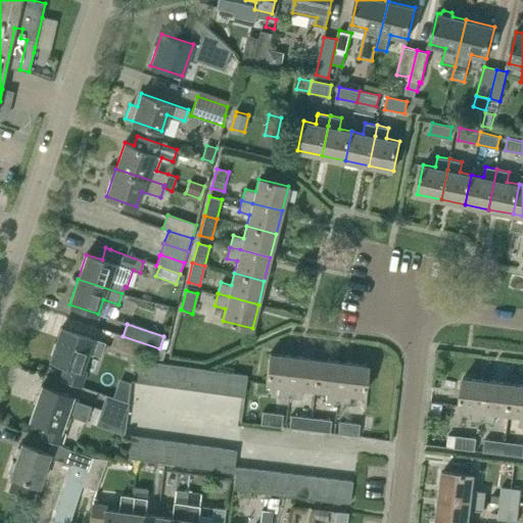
[(61,327),(50,360),(65,365),(61,378),(82,385),(87,371),(83,369),(88,352),(101,357),(106,342),(61,327)]
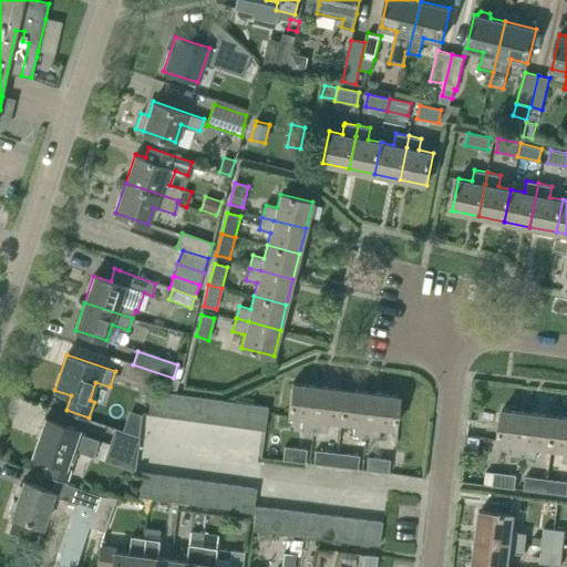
[(173,378),(133,364),(124,361),(120,375),(152,387),(175,389),(178,380),(173,378)]
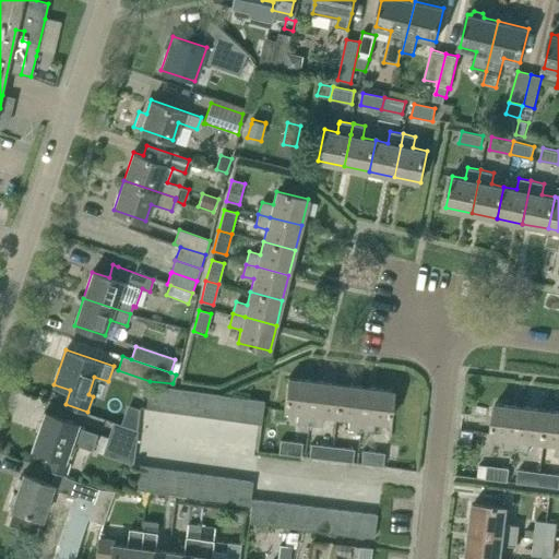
[(284,409),(298,411),(296,424),(309,425),(314,381),(288,378),(284,409)]
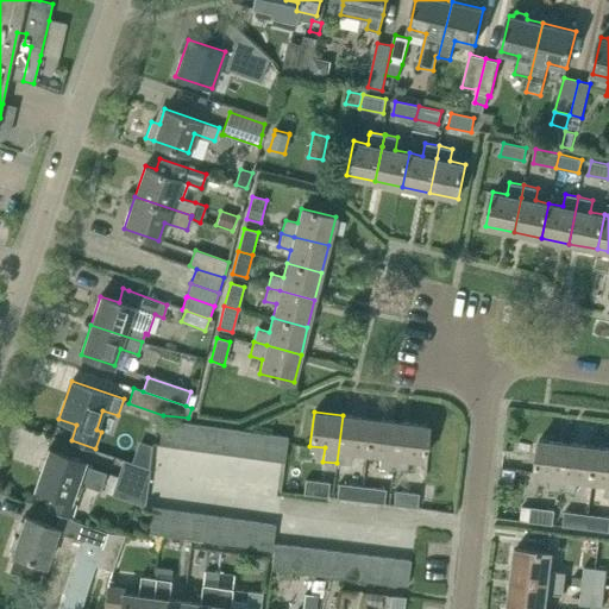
[(371,419),(343,415),(337,463),(350,465),(352,451),(366,453),(371,419)]
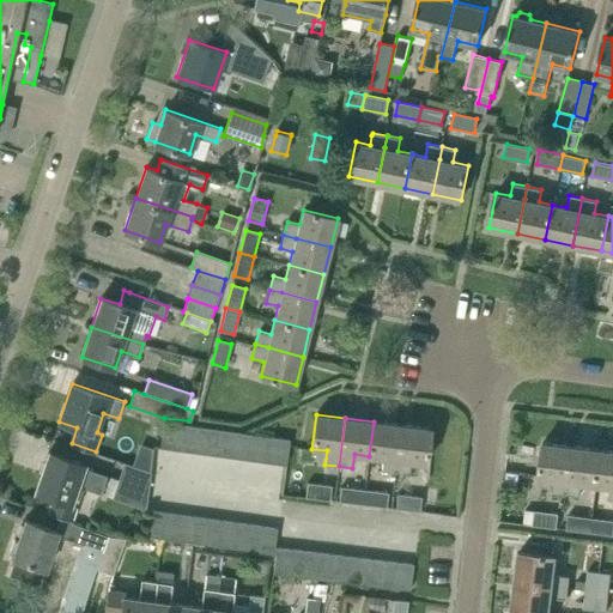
[(374,422),(369,456),(383,457),(381,472),(395,473),(401,425),(374,422)]
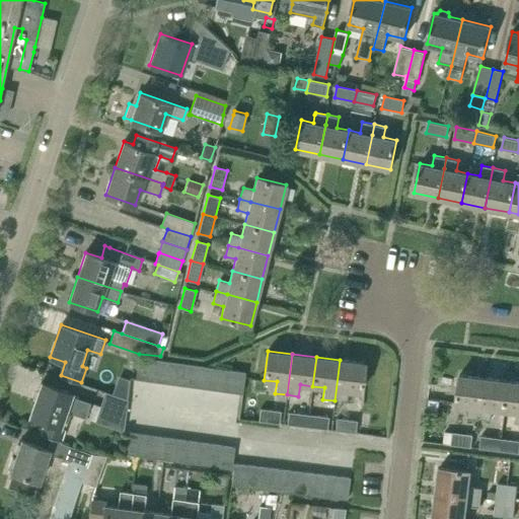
[(148,381),(150,360),(138,358),(136,379),(148,381)]
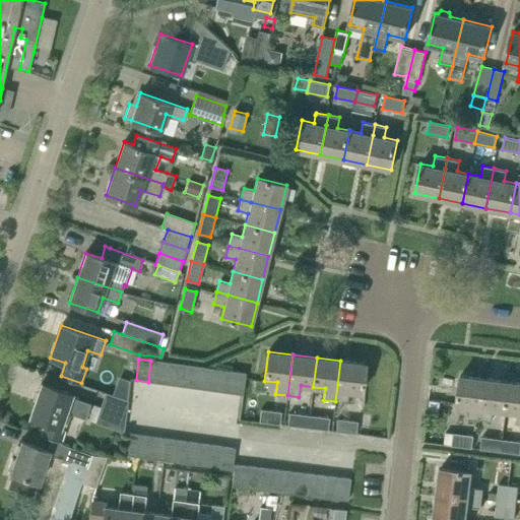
[(163,362),(150,361),(148,382),(159,383),(163,362)]
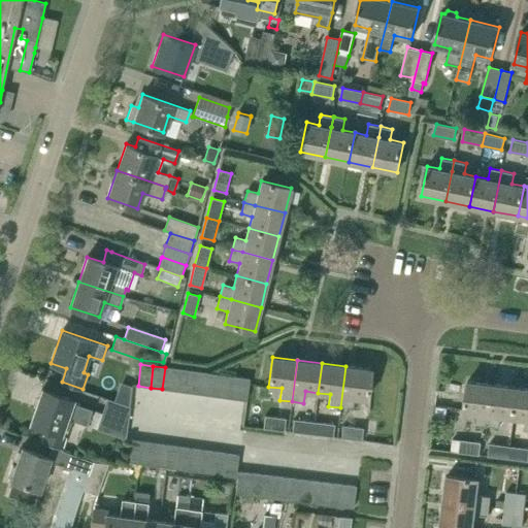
[(371,369),(345,366),(340,407),(353,409),(353,405),(363,406),(364,398),(367,399),(371,369)]
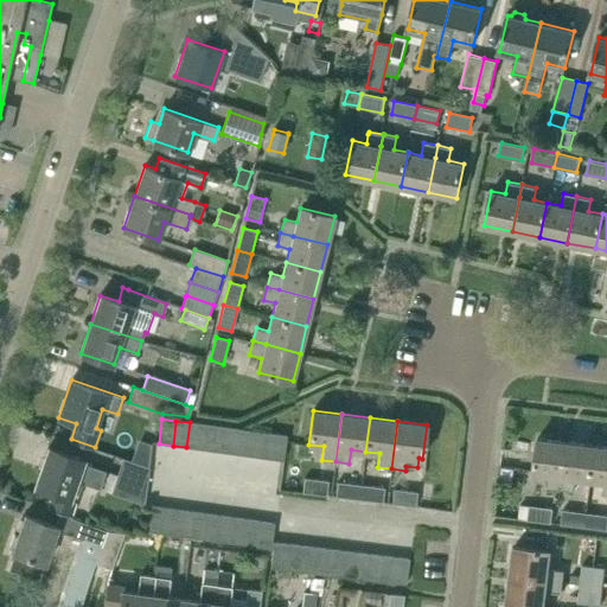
[(200,449),(204,425),(190,422),(186,447),(200,449)]
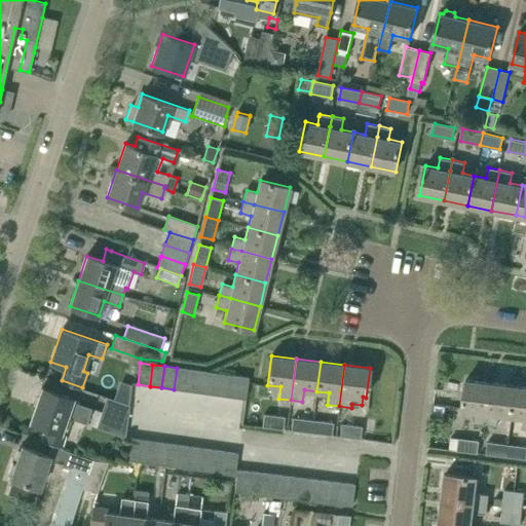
[(188,369),(177,368),(174,389),(185,391),(188,369)]
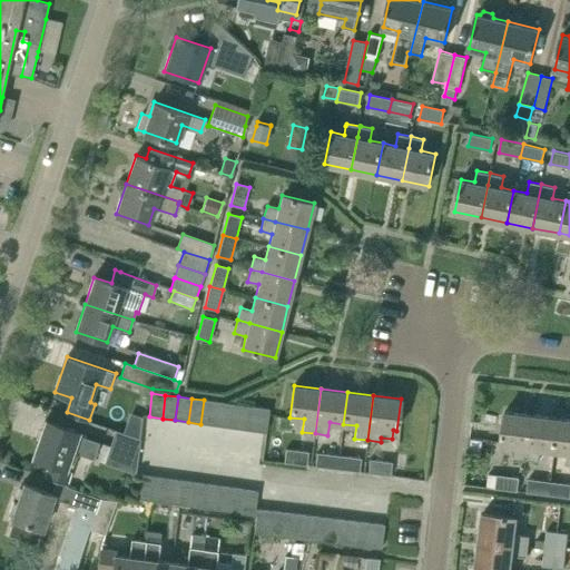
[(214,425),(217,402),(204,400),(200,424),(214,425)]
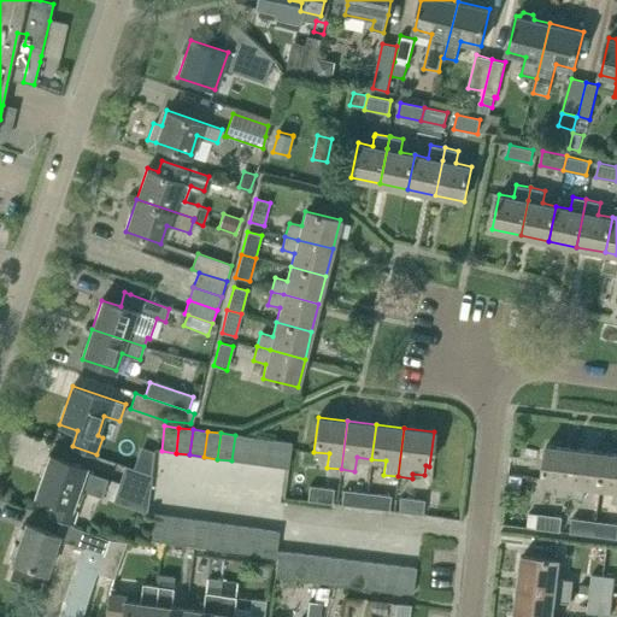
[(248,436),(235,435),(231,460),(246,463),(248,436)]
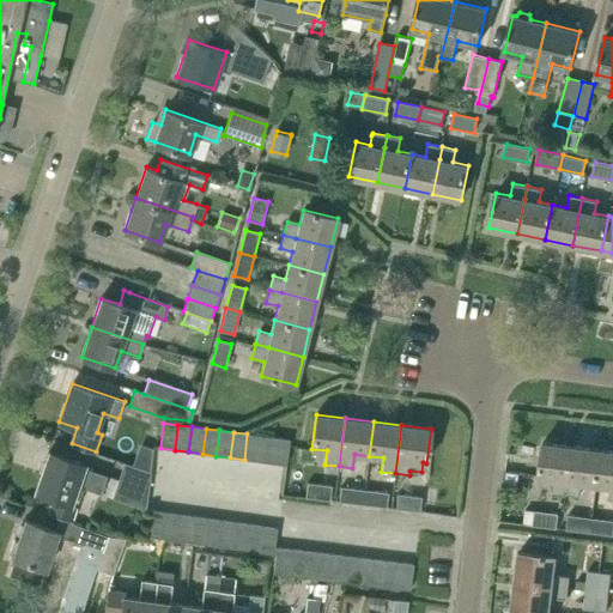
[(247,434),(244,460),(258,461),(261,436),(247,434)]
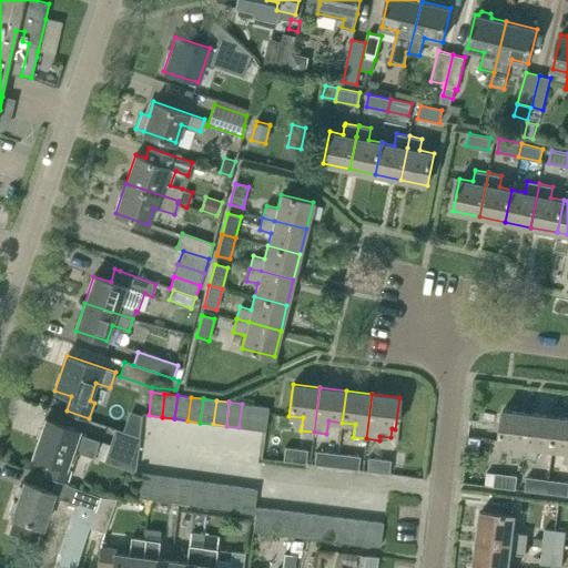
[(255,405),(242,404),(239,427),(251,429),(255,405)]
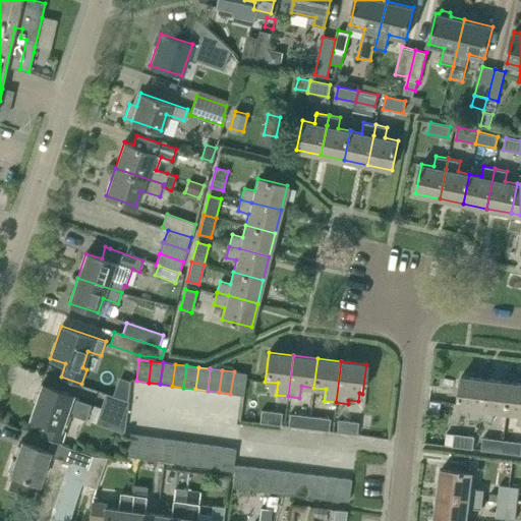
[(234,371),(230,394),(242,396),(246,373),(234,371)]
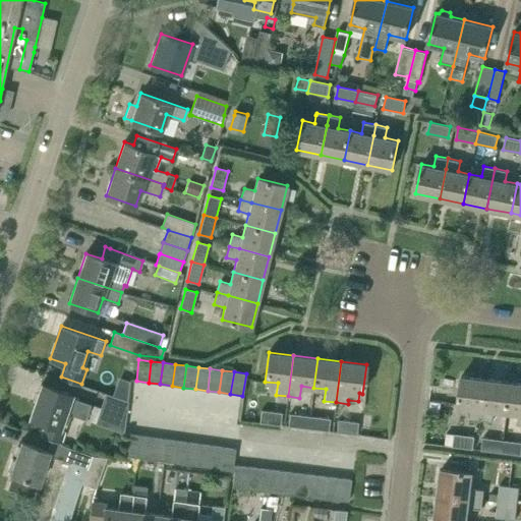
[(482,408),(486,380),(462,375),(458,406),(471,407),(470,418),(481,419),(482,408)]
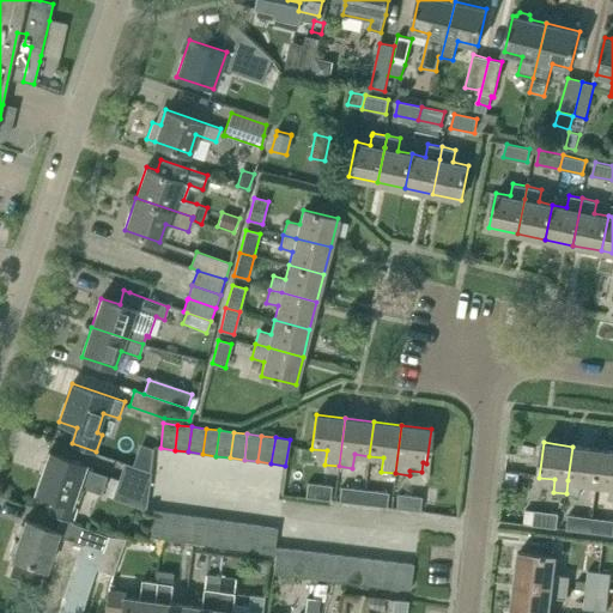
[(572,447),(568,480),(566,493),(581,496),(582,483),(596,484),(601,449),(572,447)]
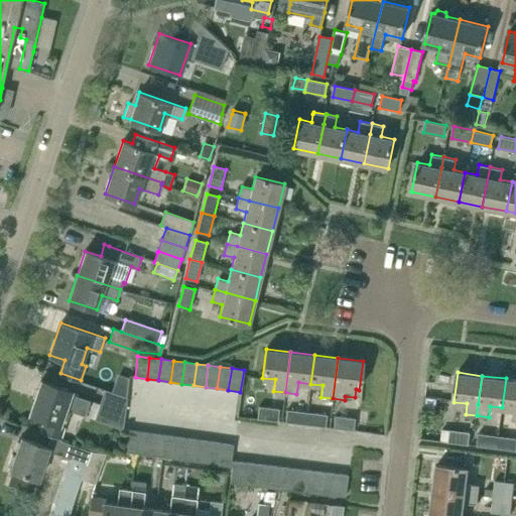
[(515,379),(506,378),(502,407),(514,409),(513,420),(515,419),(515,379)]
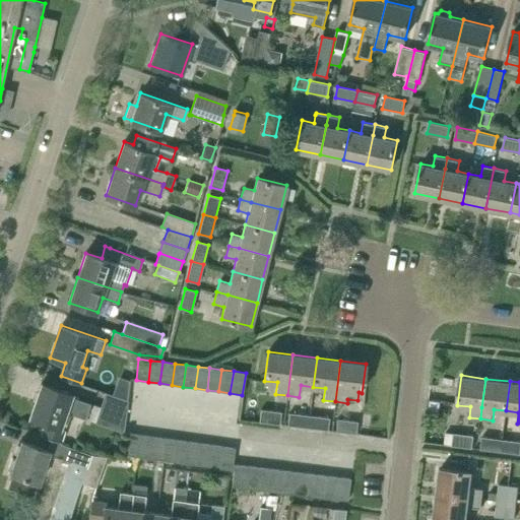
[(40,436),(51,440),(62,444),(67,429),(61,427),(66,412),(85,418),(90,404),(70,396),(71,393),(42,383),(29,417),(45,423),(40,436)]
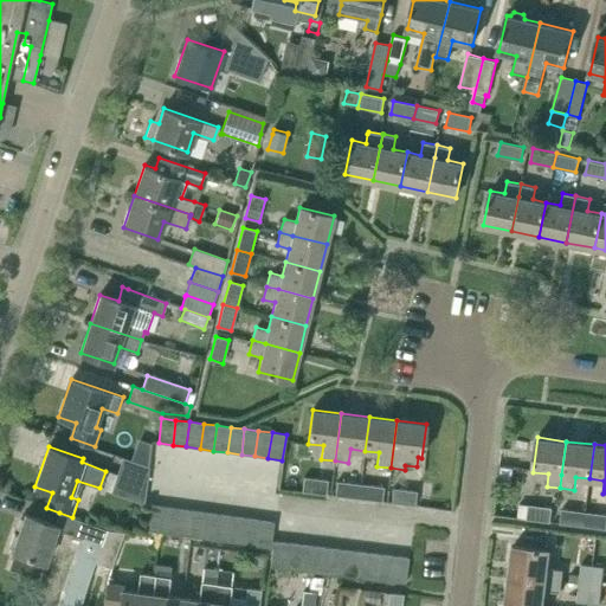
[(123,458),(117,475),(147,485),(149,468),(123,458)]
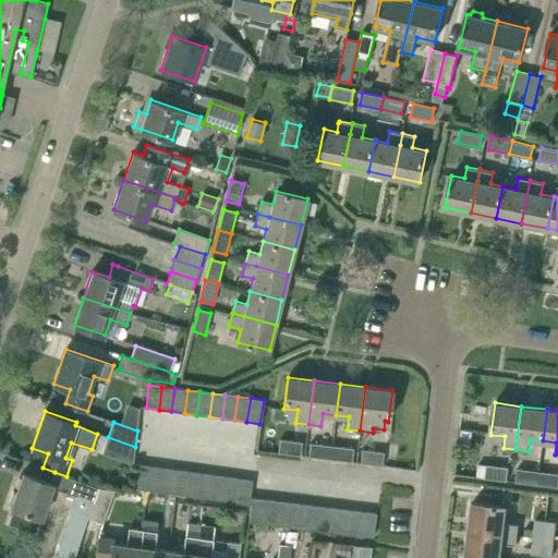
[(280,439),(278,452),(300,456),(301,443),(280,439)]
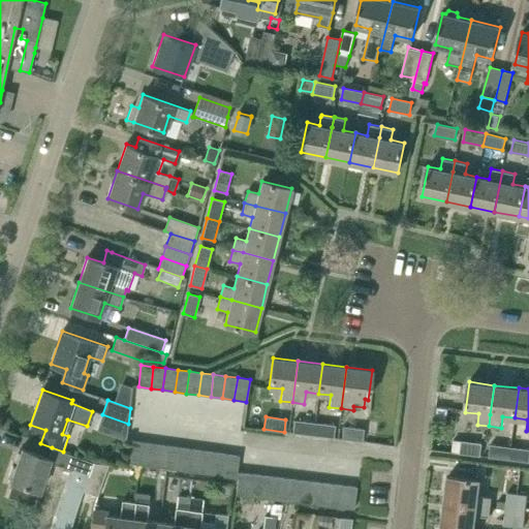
[(292,433),(313,435),(314,423),(294,421),(292,433)]
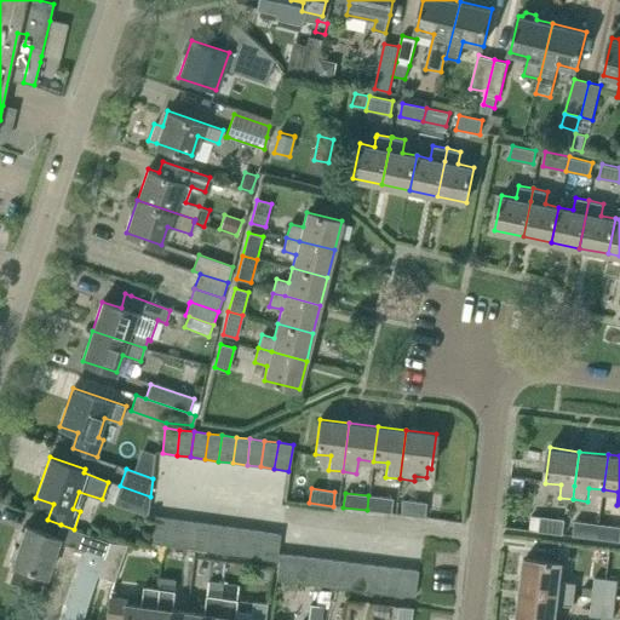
[(367,510),(390,512),(392,498),(368,495),(367,510)]
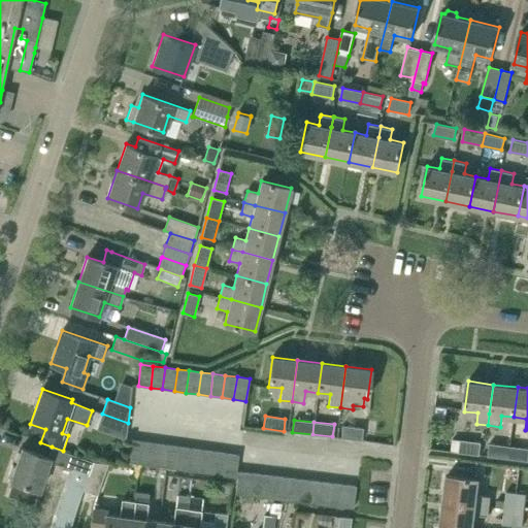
[(363,428),(342,425),(341,437),(361,440),(363,428)]
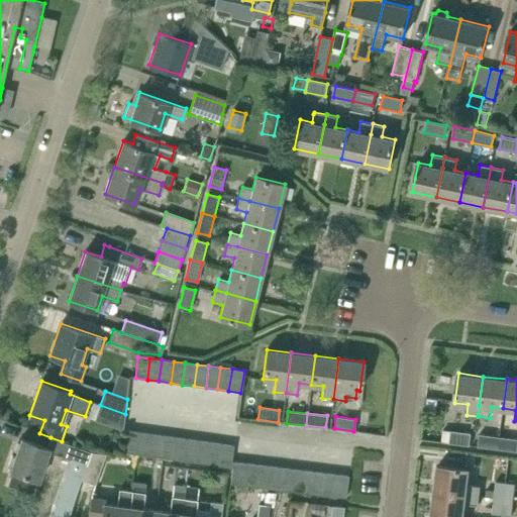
[(136,453),(139,432),(127,430),(124,452),(136,453)]
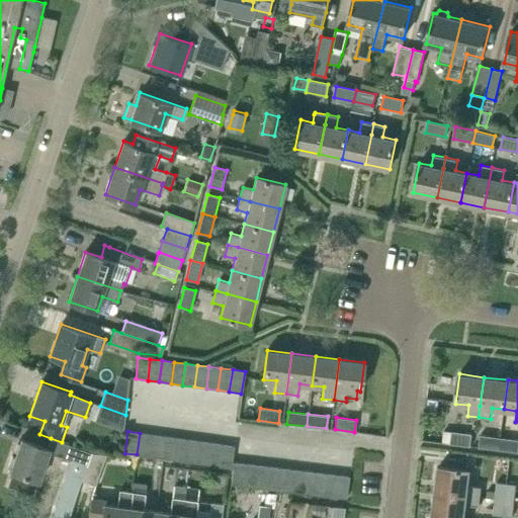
[(442,442),(450,443),(452,432),(444,431),(442,442)]
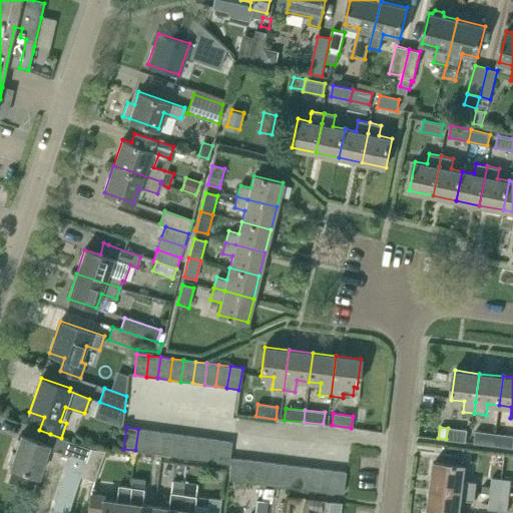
[(448,428),(447,440),(466,442),(468,430),(448,428)]
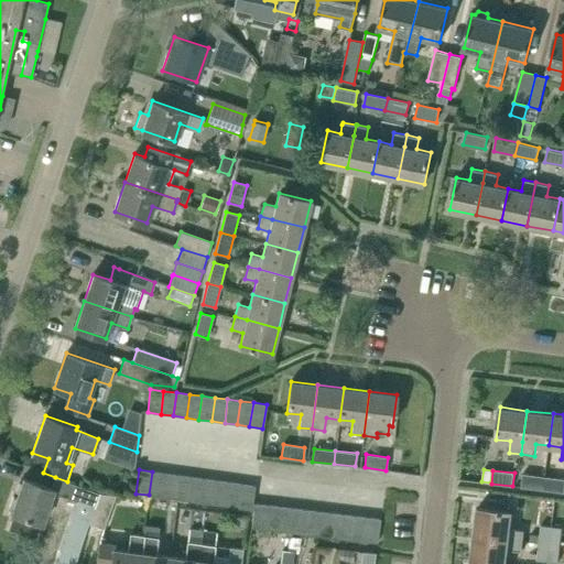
[(165,474),(152,472),(149,495),(162,497),(165,474)]
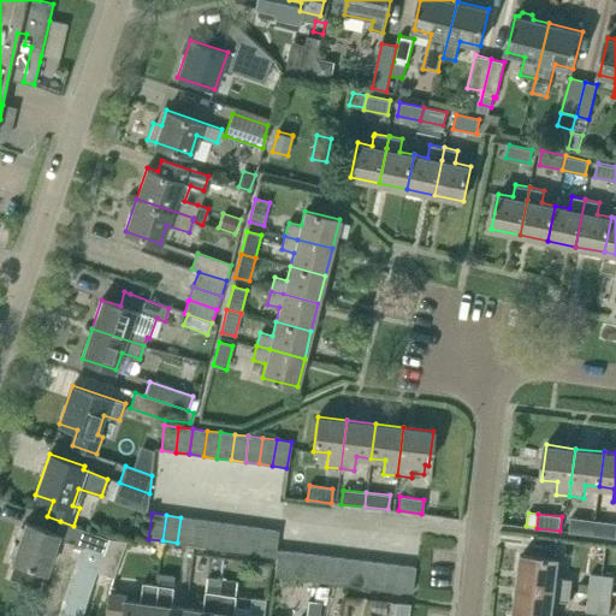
[(195,519),(181,517),(177,543),(190,545),(195,519)]
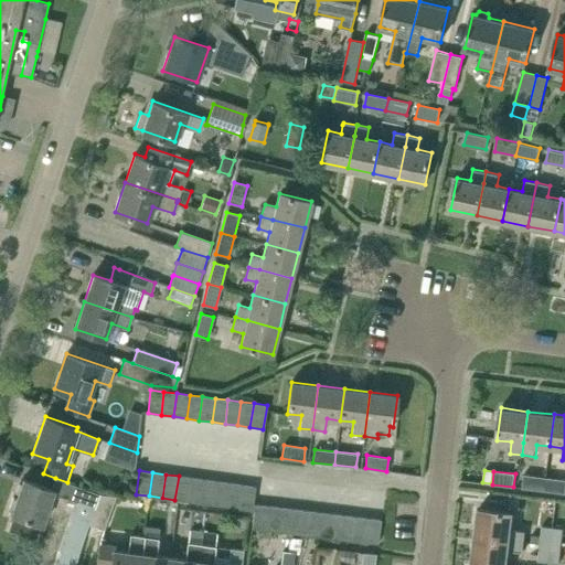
[(523,488),(544,491),(545,478),(524,475),(523,488)]
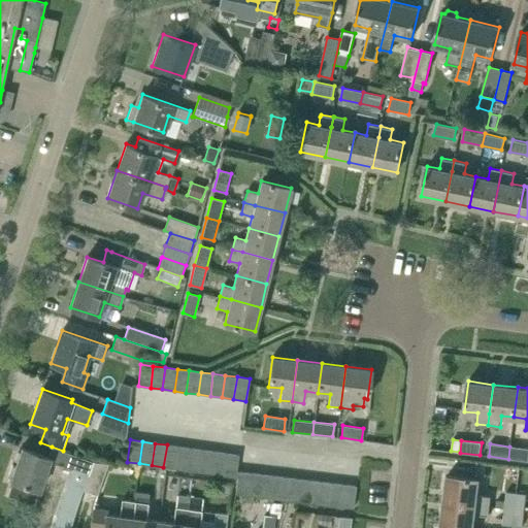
[(178,447),(167,444),(163,467),(175,468),(178,447)]
